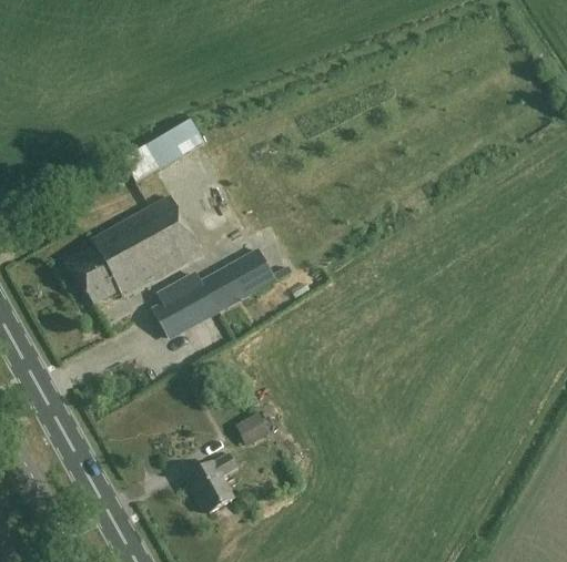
[(204,142),(190,118),(121,159),(135,182),(204,142)]
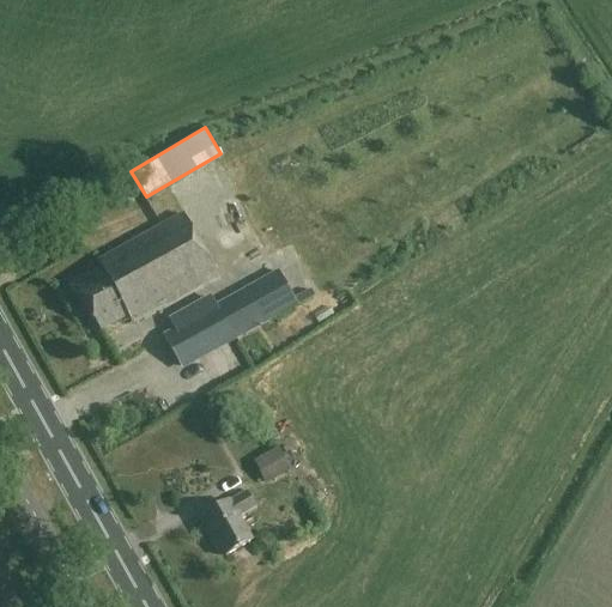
[(218,273),(185,211),(98,258),(103,266),(76,281),(100,326),(127,311),(133,321),(218,273)]
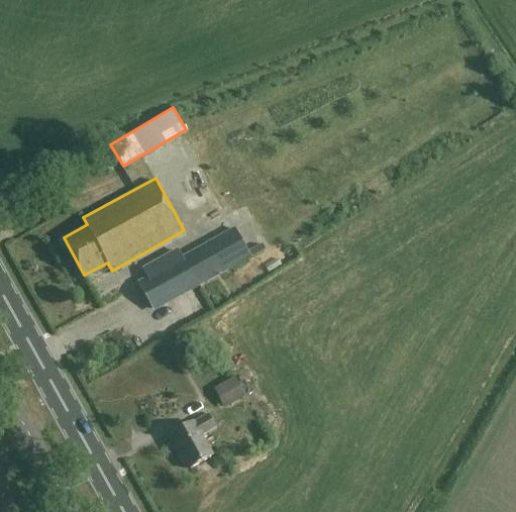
[(252,253),(237,225),(184,254),(185,258),(140,282),(152,304),(198,281),(199,283),(252,253)]
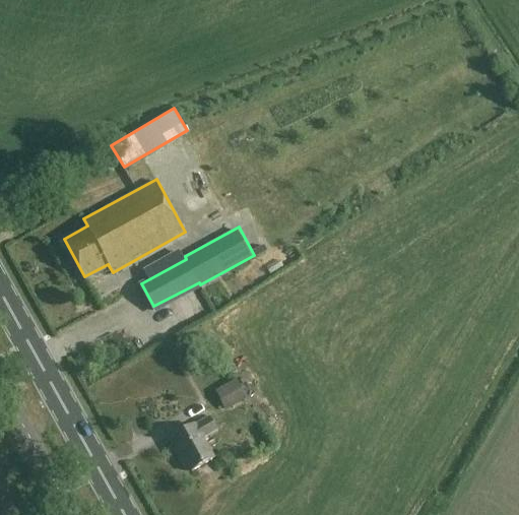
[(222,389),(232,406),(252,395),(243,378),(222,389)]
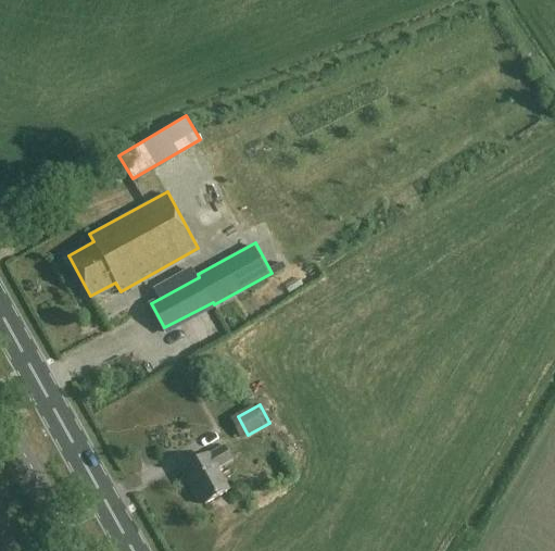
[(234,458),(225,443),(212,451),(211,451),(186,465),(205,501),(229,487),(217,466),(234,458)]
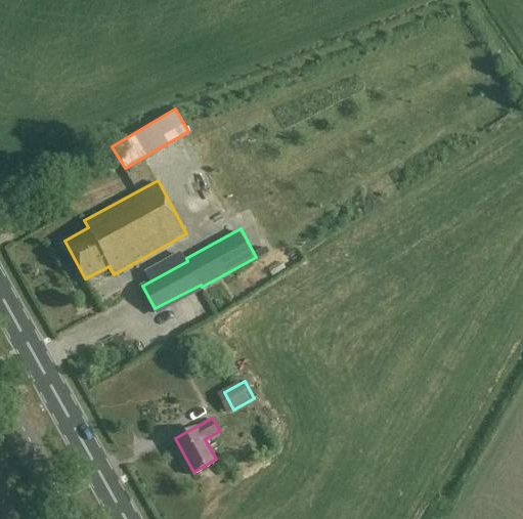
All buildings are outlined.
